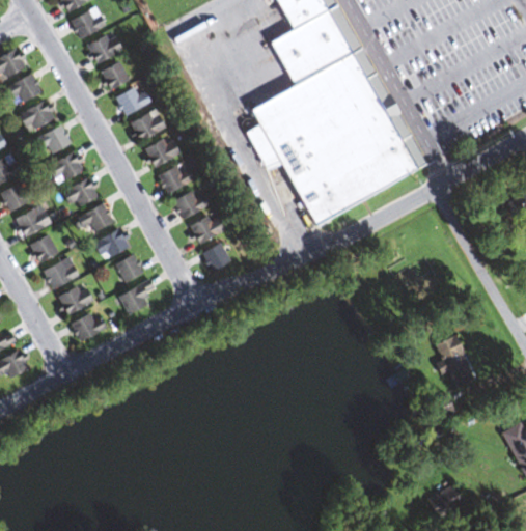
[(94,0),(60,0),(68,15),(94,0)]
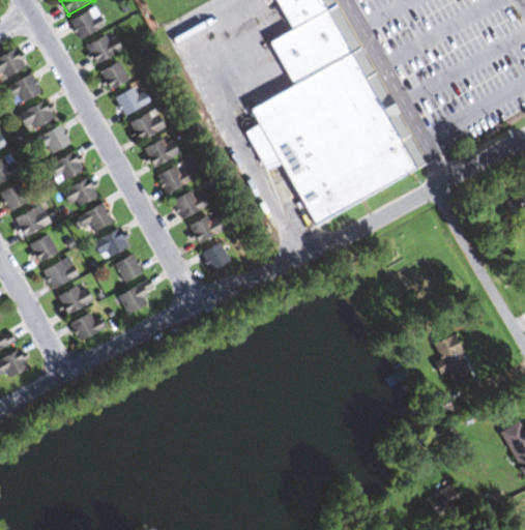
[(273,0),(289,31),(268,40),(291,87),(251,106),(308,224),(417,171),(334,0),(273,0)]
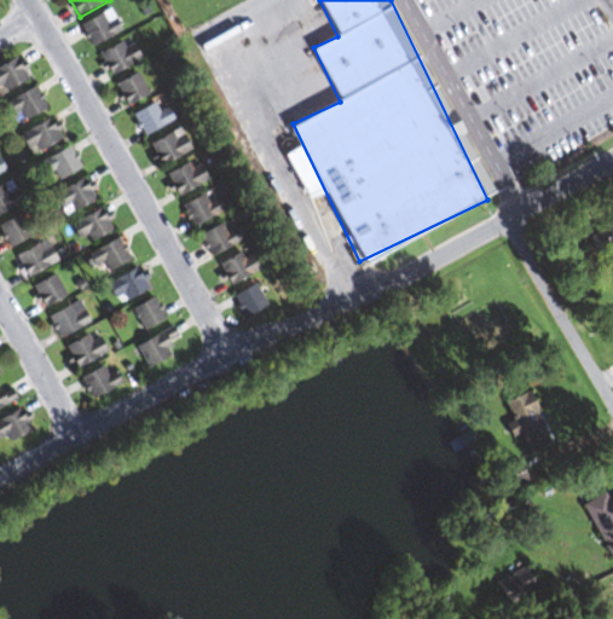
[(125,30),(115,9),(82,23),(93,45),(125,30)]
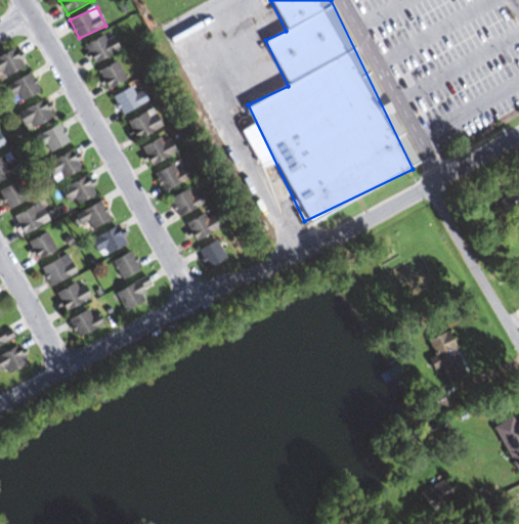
[(88,40),(90,58),(119,55),(117,37),(88,40)]
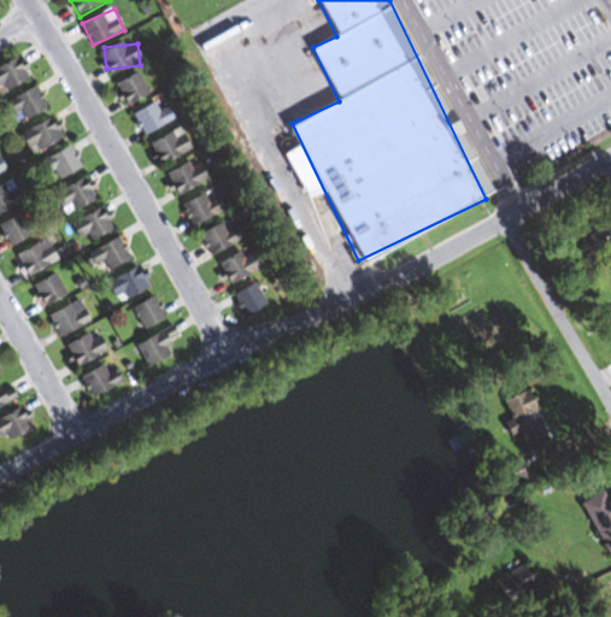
[(31,75),(18,56),(0,66),(0,92),(1,95),(31,75)]
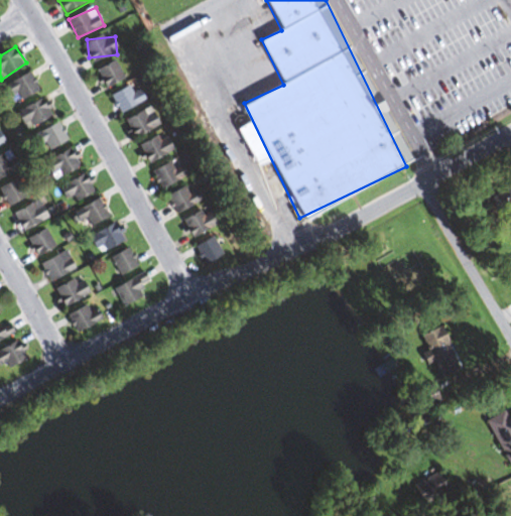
[(127,78),(118,59),(98,70),(107,89),(127,78)]
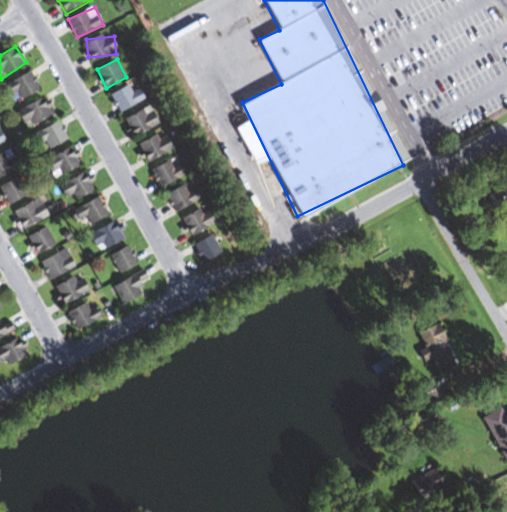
[(7,83),(17,102),(42,89),(32,71),(7,83)]
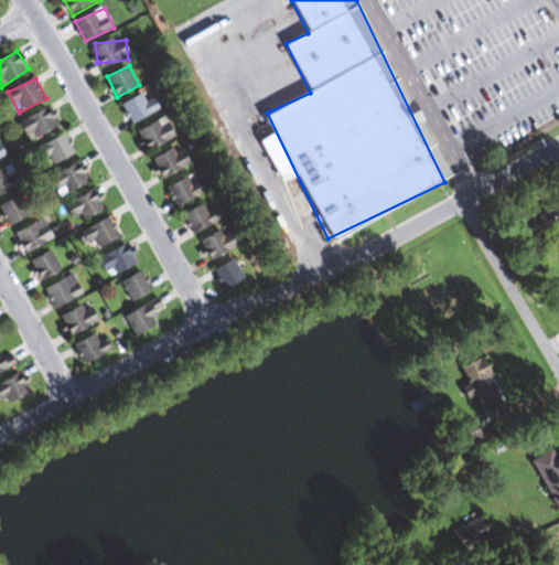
[(124,103),(133,124),(163,109),(157,97),(148,102),(143,93),(124,103)]
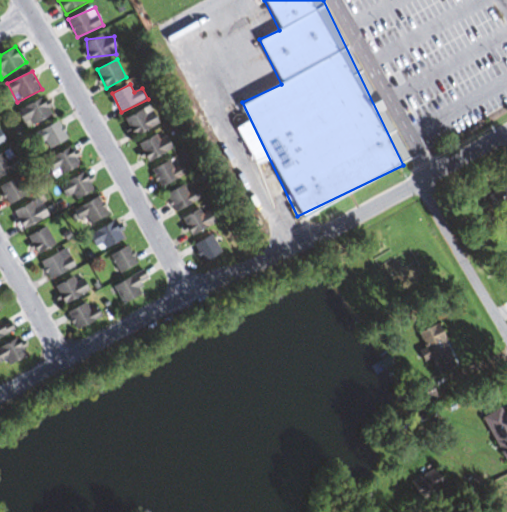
[(18,106),(23,125),(54,117),(50,99),(18,106)]
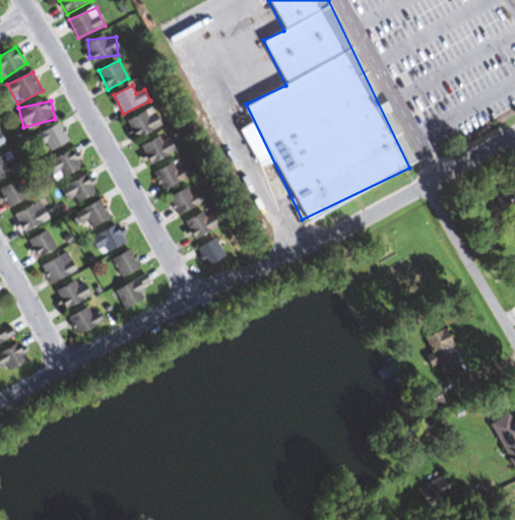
[(163,125),(153,107),(127,120),(136,139),(163,125)]
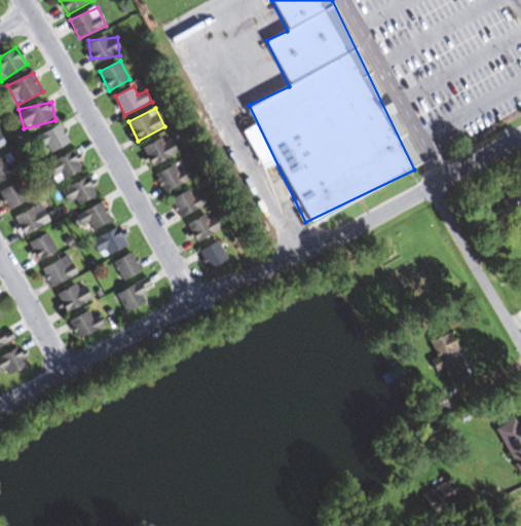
[(37,136),(47,155),(72,143),(62,123),(37,136)]
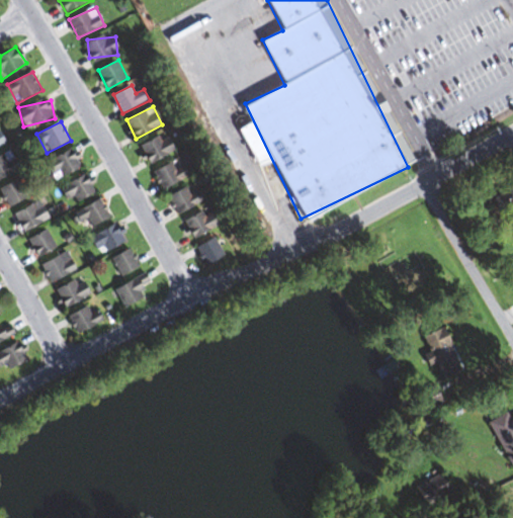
[(2,128),(0,128),(0,147),(8,144),(2,128)]
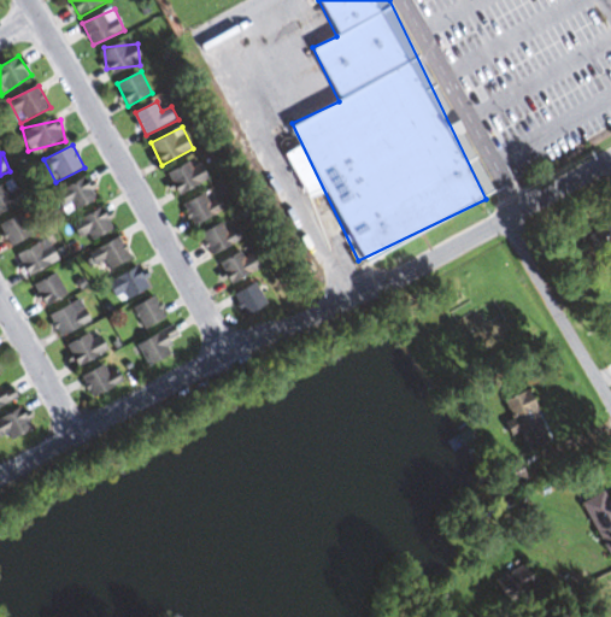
[(178,195),(211,178),(200,157),(168,174),(178,195)]
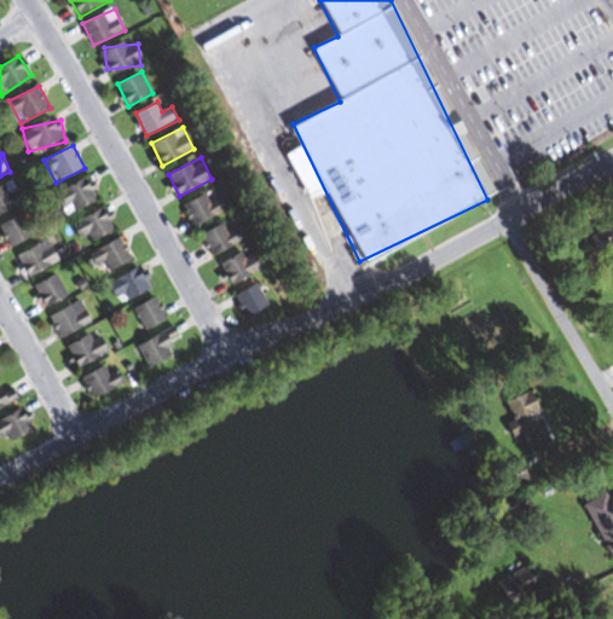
[(55,191),(64,215),(100,202),(91,178),(55,191)]
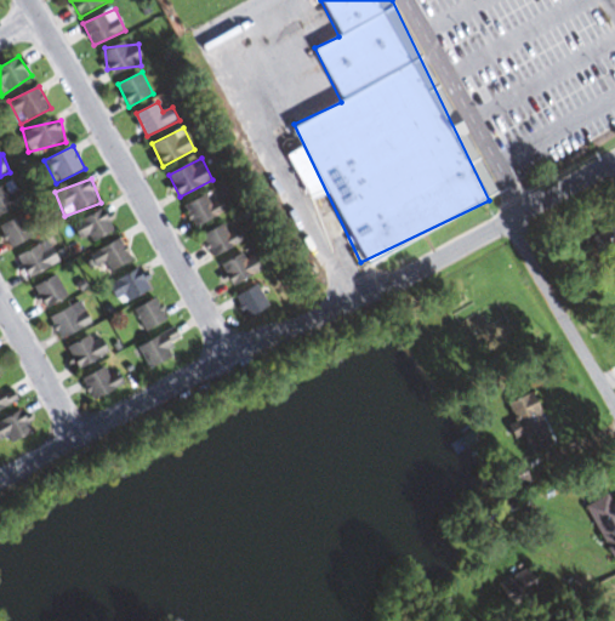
[(0,186),(0,215),(24,203),(13,180),(0,186)]
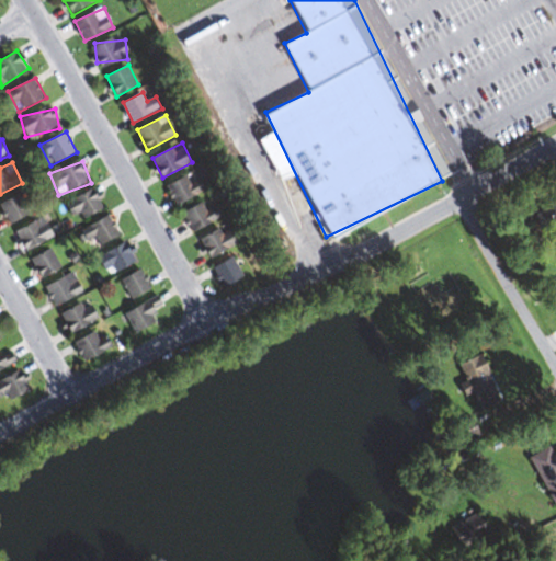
[(168,185),(178,206),(206,192),(201,180),(193,183),(189,174),(168,185)]
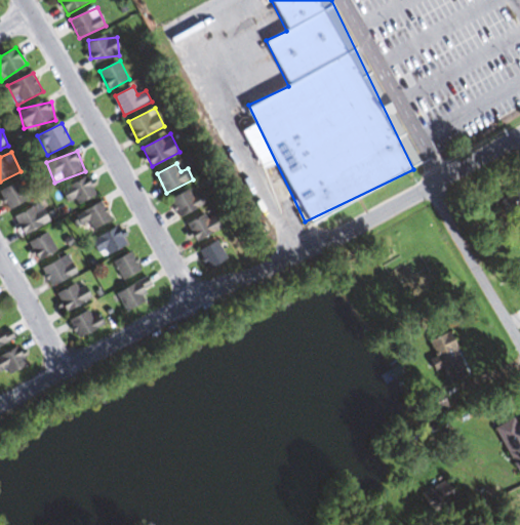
[(98,193),(88,175),(62,191),(73,208),(98,193)]
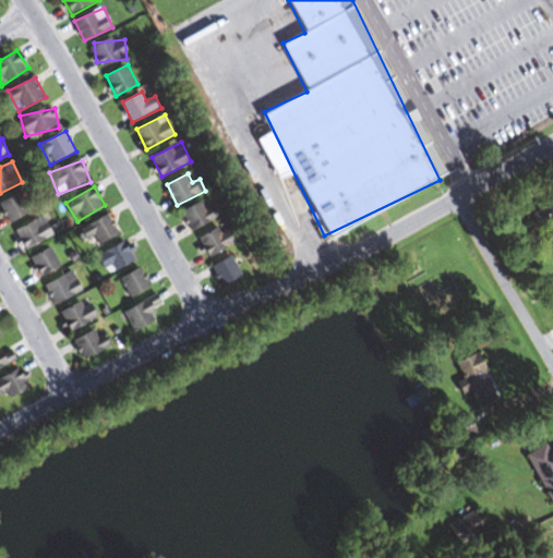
[(0,202),(10,222),(32,213),(22,192),(0,202)]
